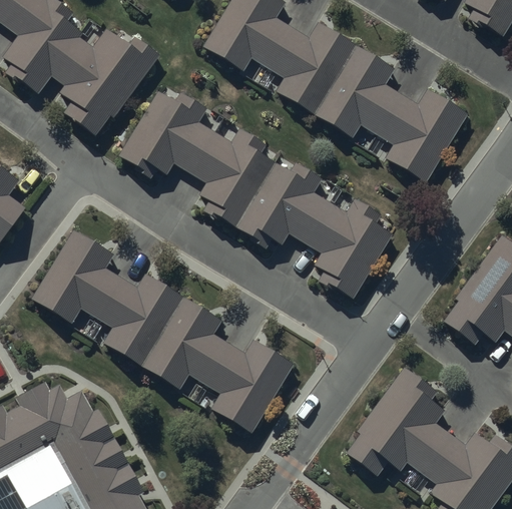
[(0,21),(19,35),(4,57),(14,64),(8,72),(40,95),(52,78),(64,86),(59,92),(72,102),(65,113),(97,136),(112,116),(115,118),(159,56),(134,38),(128,46),(104,29),(92,46),(81,38),(84,32),(69,21),(76,12),(59,0),(0,0),(0,21)]
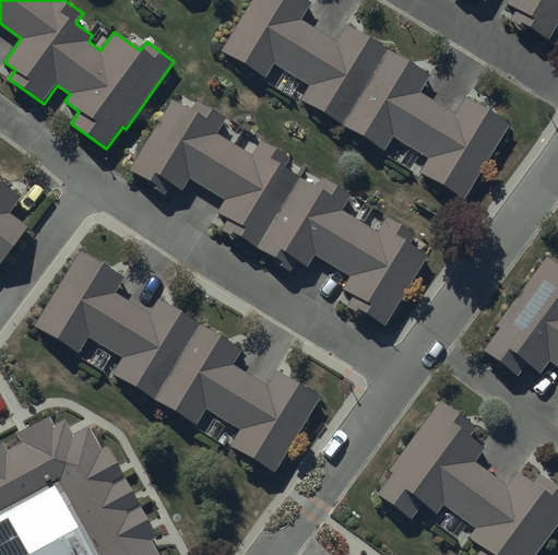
[(312,2),(308,0),(251,0),(221,50),(266,79),(275,66),(309,86),(300,101),(384,151),(394,136),(431,157),(423,173),(465,198),(510,125),(465,97),(455,113),(422,92),(431,74),(346,23),(336,39),(301,19),(312,2)]
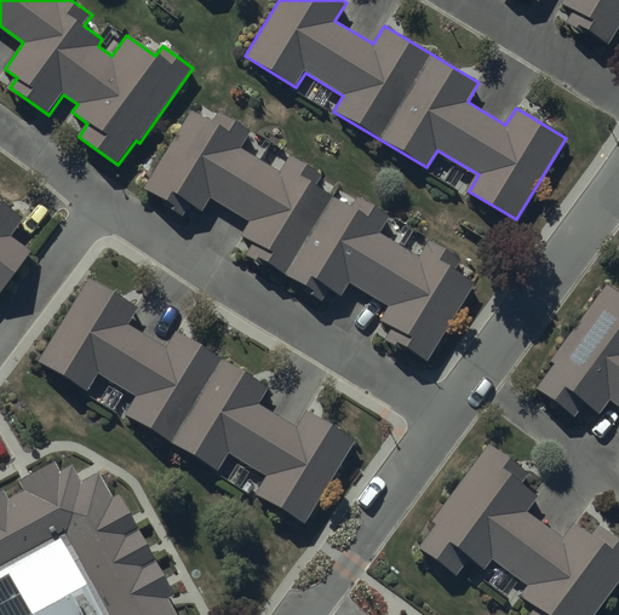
[(516,0),(534,10),(539,0),(560,0),(556,9),(565,19),(560,29),(603,52),(618,21),(618,0),(516,0)]
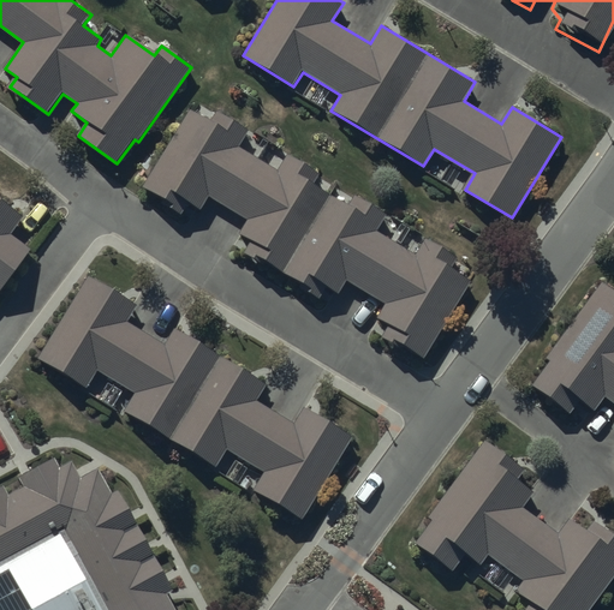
[(195,108),(147,189),(185,213),(190,205),(204,214),(213,198),(251,221),(240,239),(254,246),(246,257),(320,300),(329,285),(344,293),(351,281),(394,306),(386,320),(397,326),(392,334),(428,354),(472,279),(457,269),(463,258),(431,240),(421,256),(379,232),(389,215),(361,197),(355,207),(316,185),(325,171),(288,149),(280,163),(249,145),(258,129),(221,107),(214,119),(195,108)]
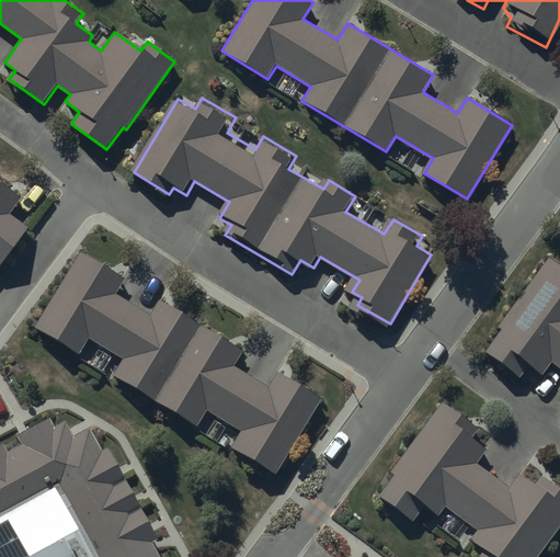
[(0,268),(30,229),(9,214),(20,199),(0,183),(0,268)]
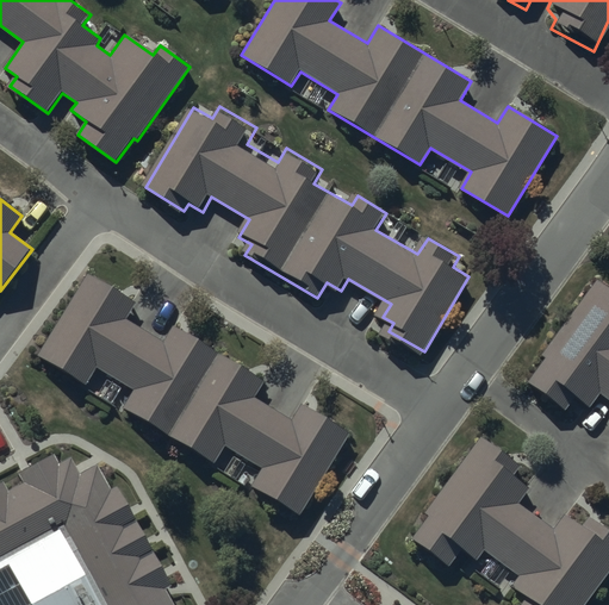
[(88,274),(36,361),(87,392),(99,374),(132,394),(122,411),(215,468),(228,448),(267,472),(258,487),(298,512),(343,437),(302,412),(293,426),(252,401),(262,384),(173,329),(165,343),(129,322),(140,305),(88,274)]
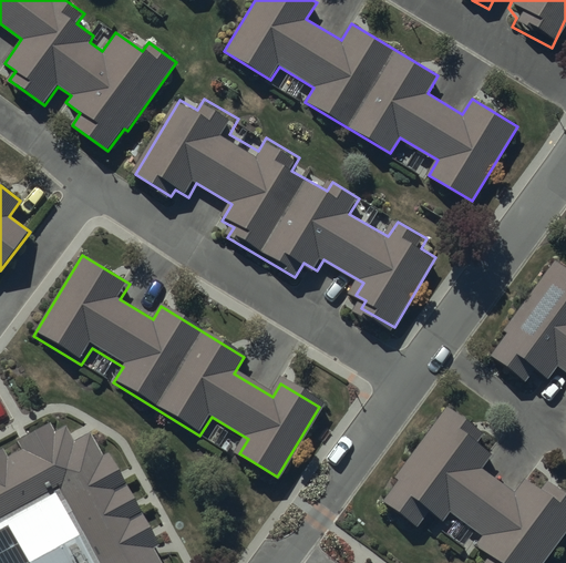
[(502,338),(489,357),(522,381),(532,367),(548,379),(554,370),(565,378),(565,274),(551,263),(497,336),(502,338)]
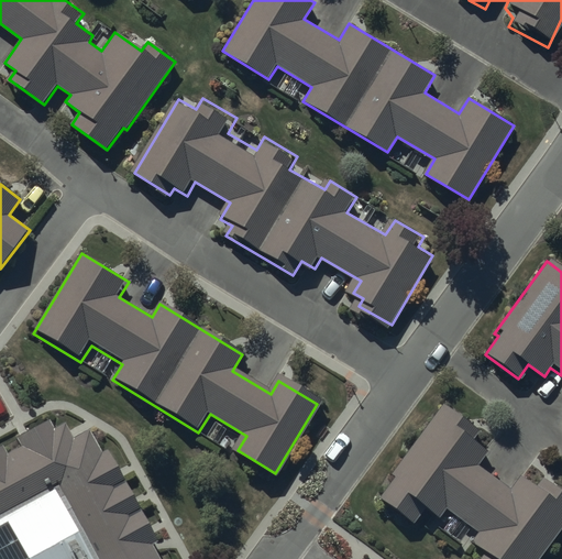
[(392,481),(377,500),(410,524),(421,510),(437,522),(443,513),(473,534),(465,545),(480,555),(475,558),(537,558),(561,525),(561,496),(538,480),(531,489),(516,478),(506,491),(473,467),(483,452),(469,442),(476,433),(439,406),(387,478),(392,481)]
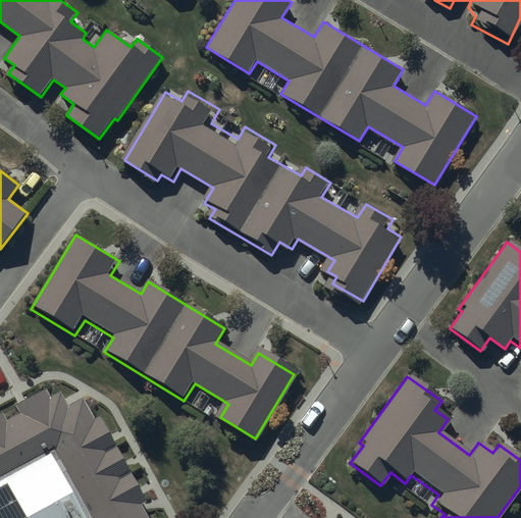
[(0,517),(137,517),(135,514),(142,511),(137,502),(95,425),(88,428),(79,408),(64,415),(56,402),(48,408),(41,399),(11,414),(16,423),(2,430),(0,425),(0,517)]
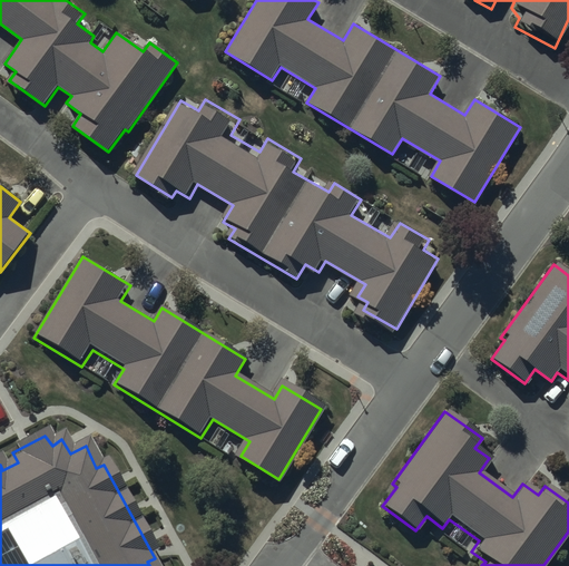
All buildings are outlined.
